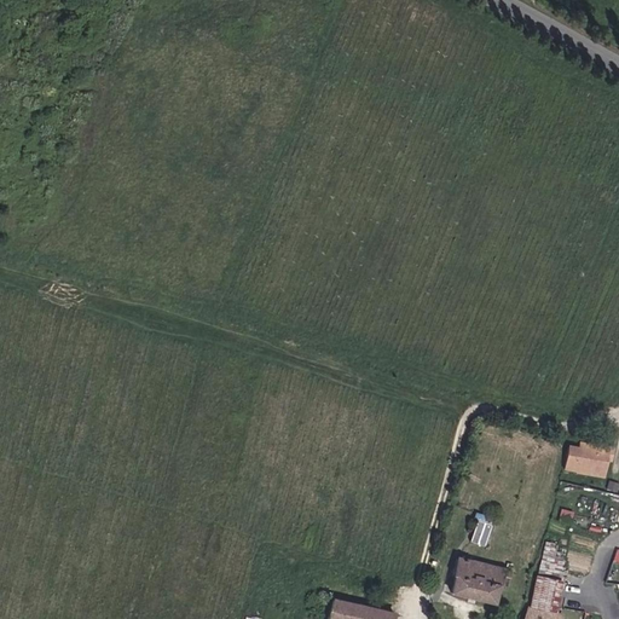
[(579,446),(573,445),(568,470),(605,476),(607,463),(612,463),(615,447),(580,441),(579,446)]
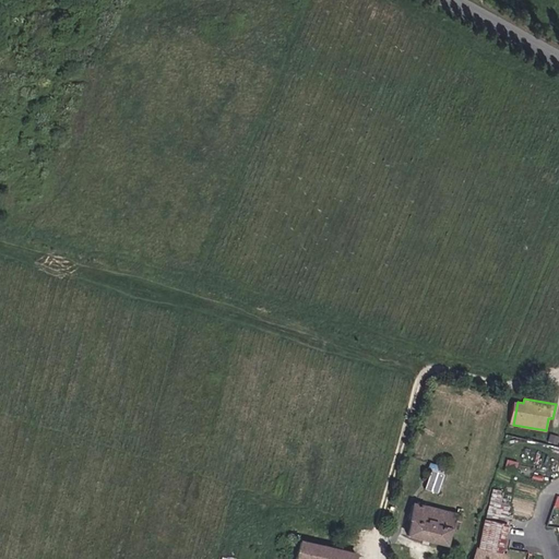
[(430,467),(425,488),(441,492),(445,472),(430,467)]
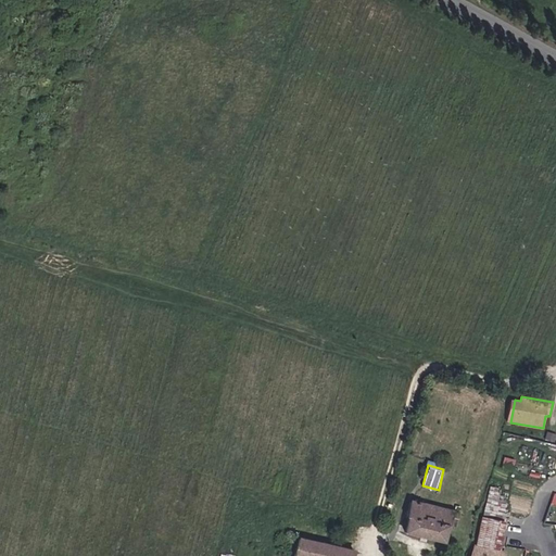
[(442,541),(445,527),(449,527),(451,517),(455,518),(456,513),(451,512),(451,510),(408,501),(404,517),(407,517),(404,532),(442,541)]
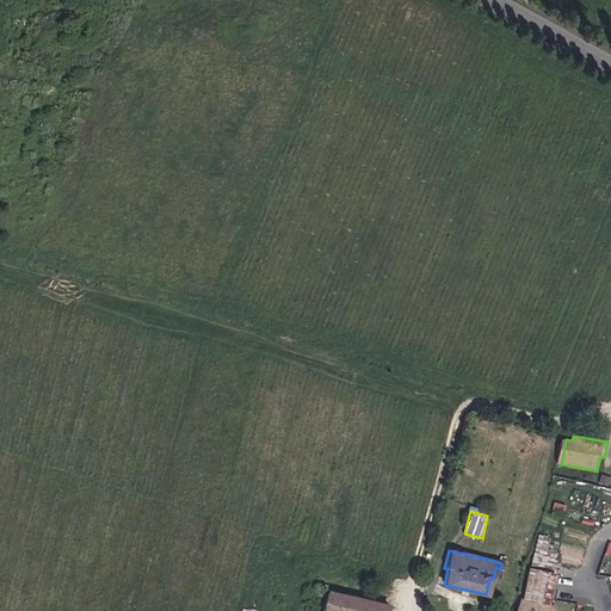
[(528,566),(522,600),(548,606),(555,572),(528,566)]
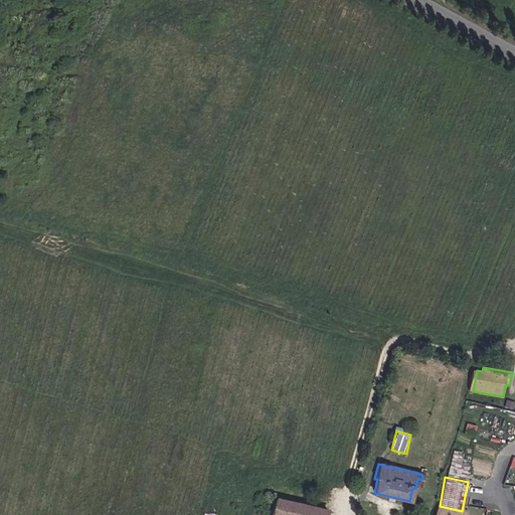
[(325,514),(327,509),(274,496),(269,514),(325,514)]
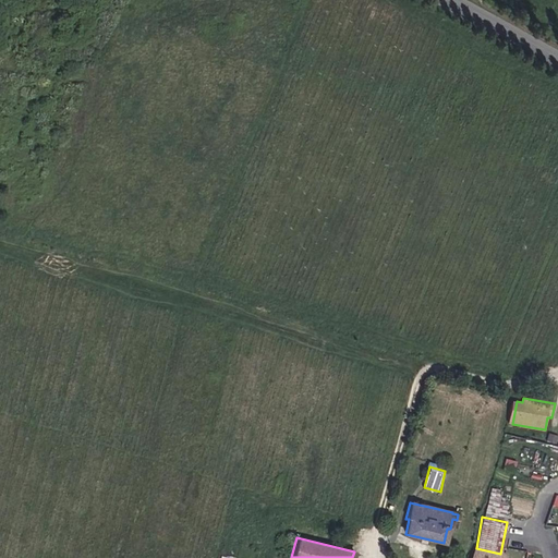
[(506,557),(507,555),(500,554),(476,548),(473,557),(506,557)]
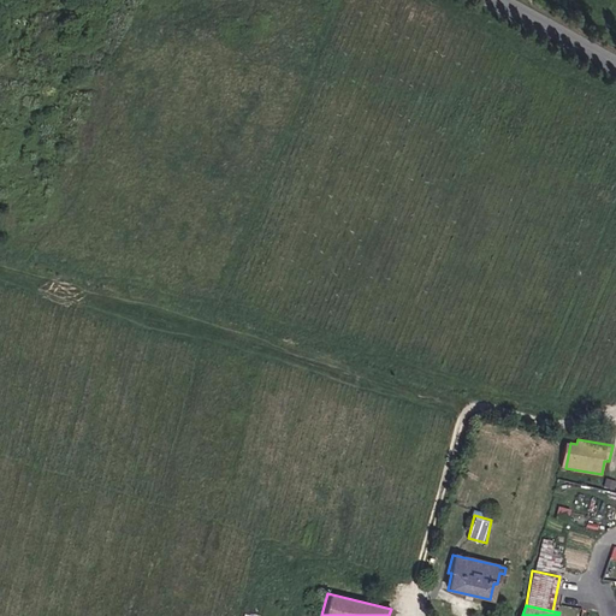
All buildings are outlined.
